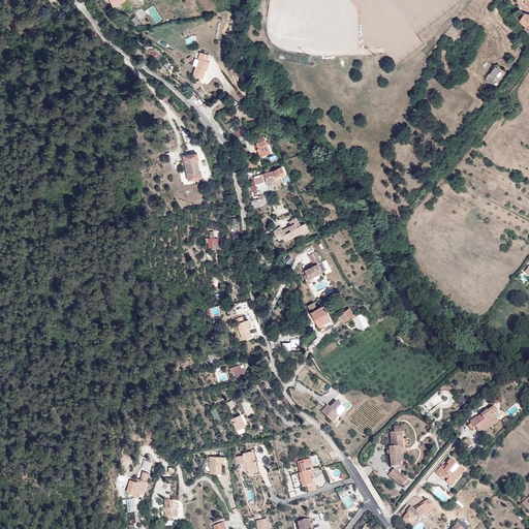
[(517,0),(516,1),(519,3),(523,8),(528,10),(528,6),(524,2),(522,0),(517,0)]
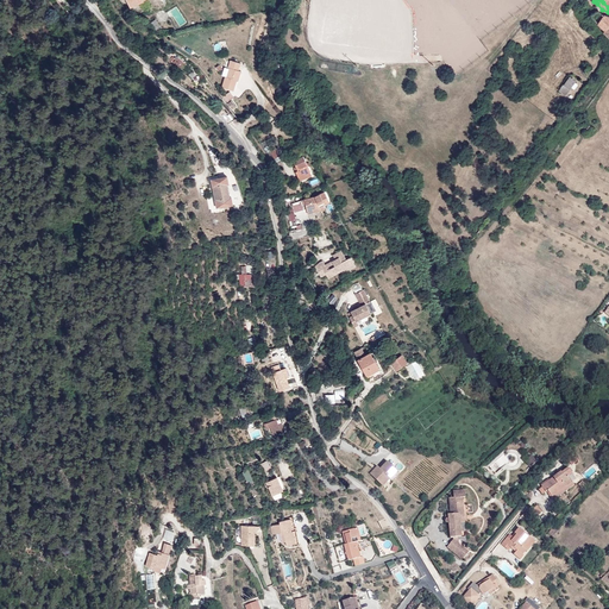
[(591,14),(598,23),(603,14),(598,11),(597,11),(591,14)]
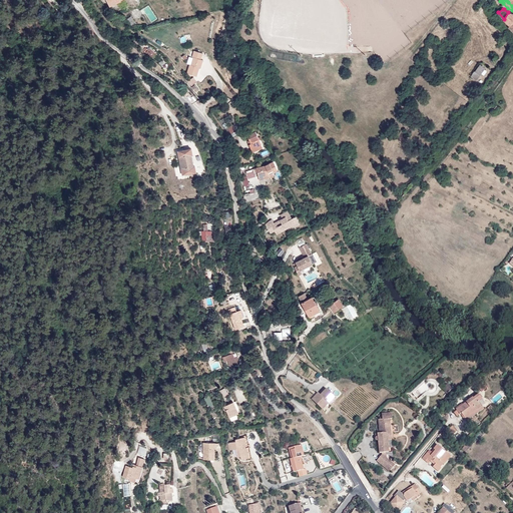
[(512,14),(508,12),(504,19),(510,26),(509,27),(512,31),(512,14)]
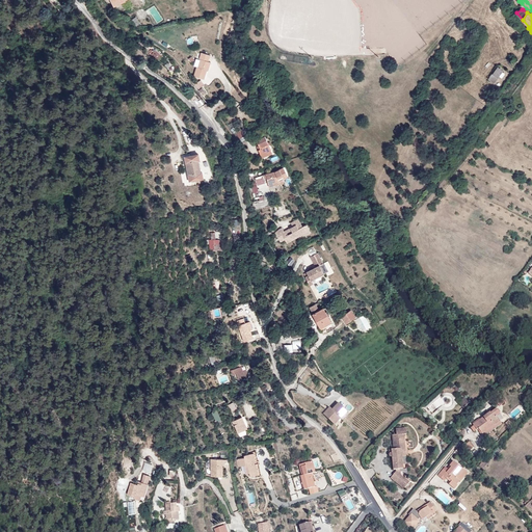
[(142,24),(136,18),(132,21),(137,27),(142,24)]
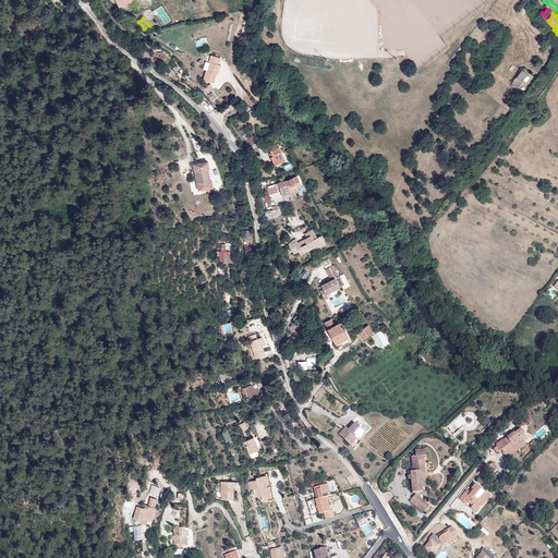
[(169,61),(161,56),(158,59),(166,65),(169,61)]
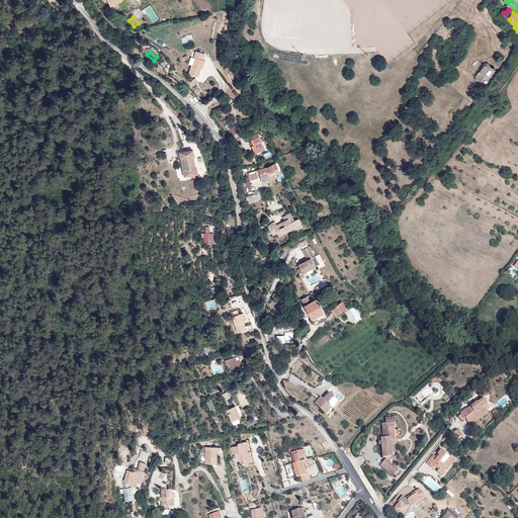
[(203,60),(205,54),(196,52),(195,58),(196,58),(193,65),(192,65),(189,75),(199,78),(201,68),(202,68),(205,60),(203,60)]
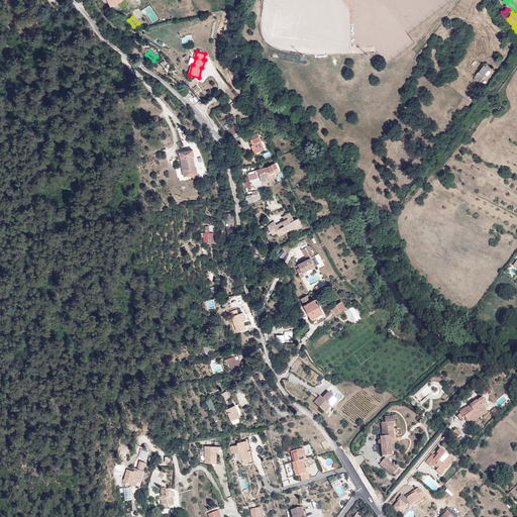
[(480,81),(489,69),(485,66),(476,77),(480,81)]
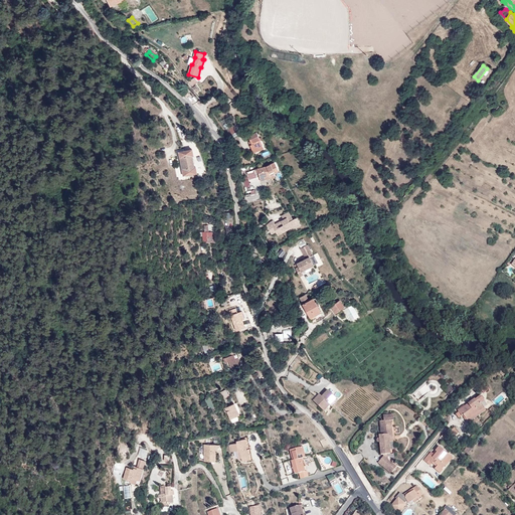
[(499,115),(503,110),(498,107),(494,112),(499,115)]
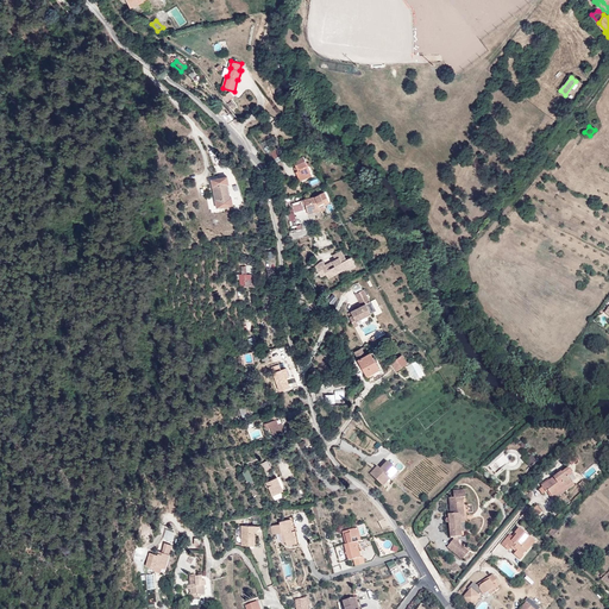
[(312,176),(303,156),(294,159),(299,170),(296,171),(300,181),(312,176)]
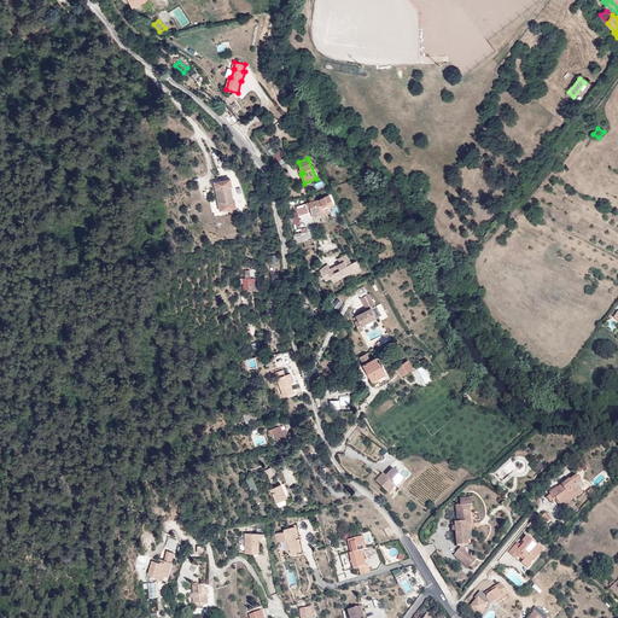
[(220,210),(237,208),(235,199),(233,200),(231,186),(232,186),(231,179),(215,182),(220,210)]
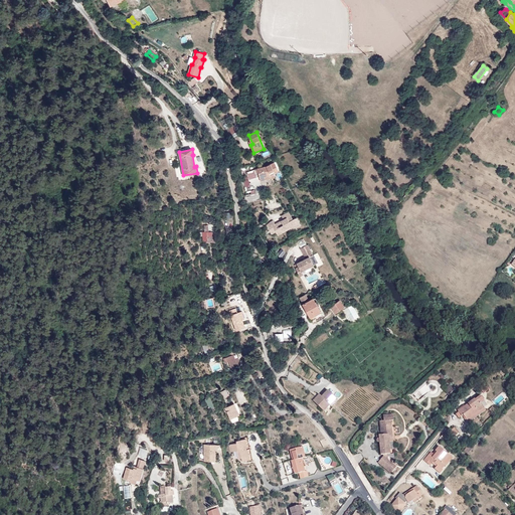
[(258,168),(260,179),(266,177),(271,176),(271,175),(279,171),(275,162),(268,165),(258,168)]
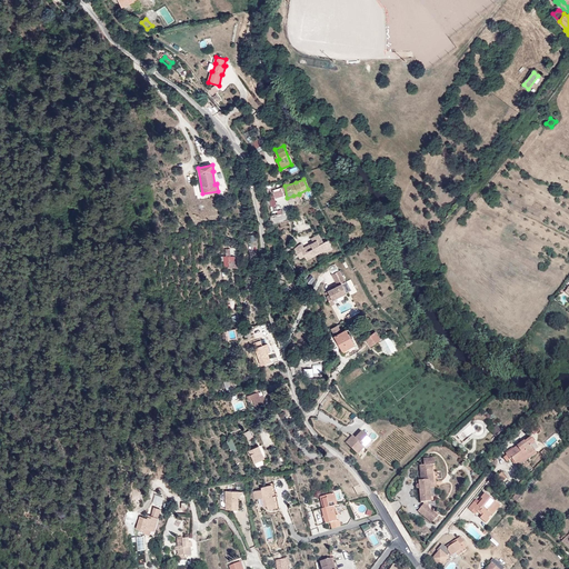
[(272,190),(275,199),(283,197),(281,188),(272,190)]
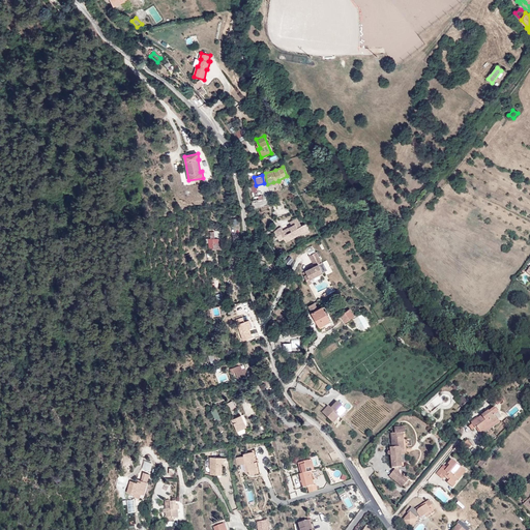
[(292,226),(289,228),(291,231),(285,234),(284,231),(282,227),(278,228),(274,232),(278,239),(283,236),(284,239),(285,241),(297,235),(297,237),(299,238),(311,232),(305,224),(301,226),(297,217),(290,222),(292,226)]
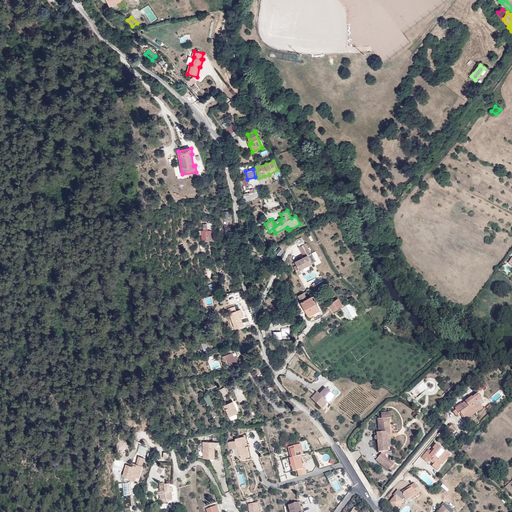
[(201,230),(201,235),(202,241),(213,241),(212,223),(207,223),(207,230),(201,230)]
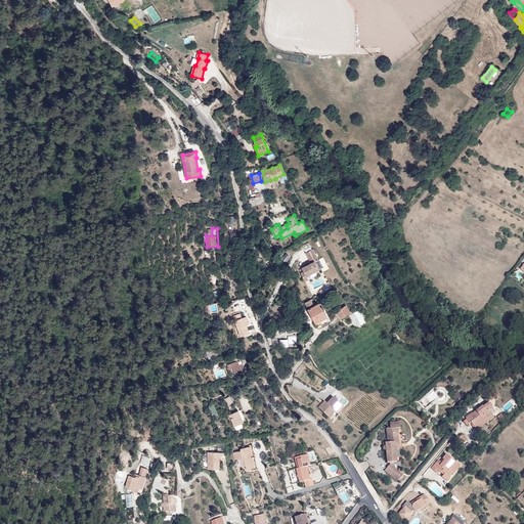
[(306,276),(319,269),(315,262),(318,260),(313,249),(305,253),(310,263),(302,267),(303,271),(300,272),(305,281),(308,279),(306,276)]
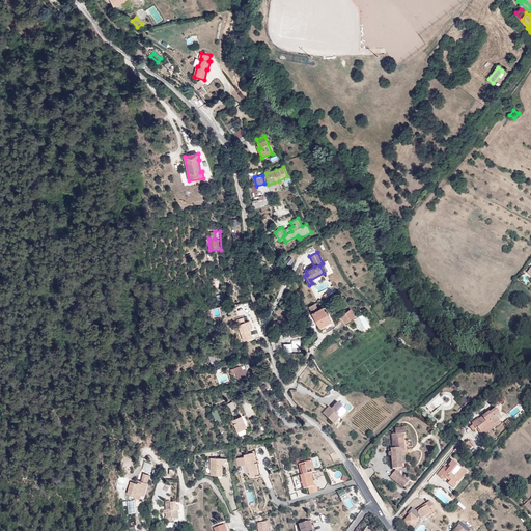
[(311,311),(318,308),(316,303),(309,306),(311,311)]
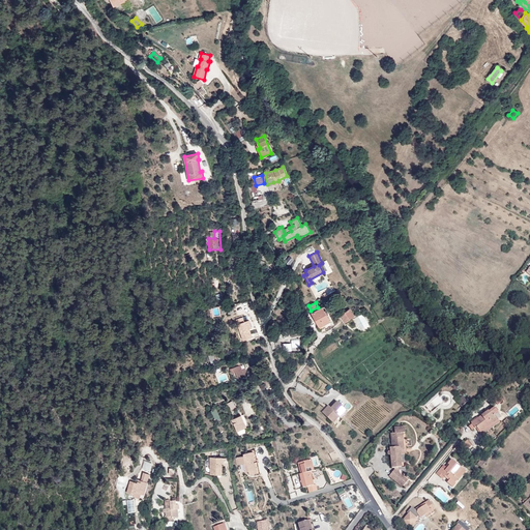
[(330,321),(322,307),(312,313),(319,327),(330,321)]
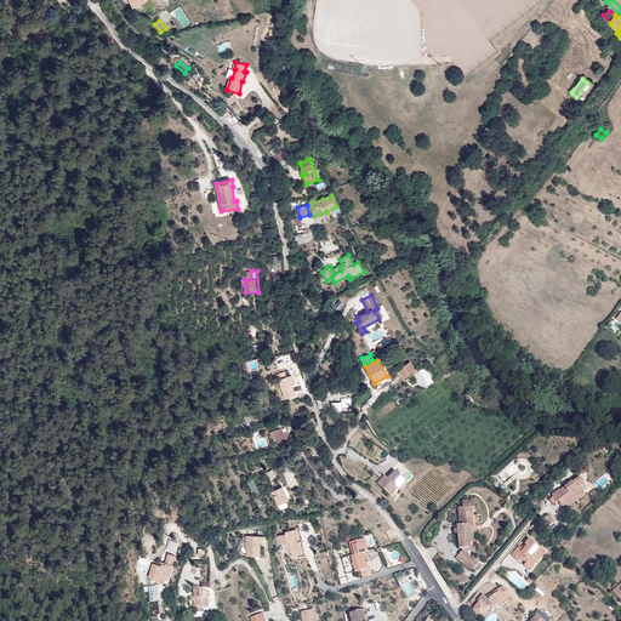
[(398,370),(404,379),(416,370),(410,362),(398,370)]
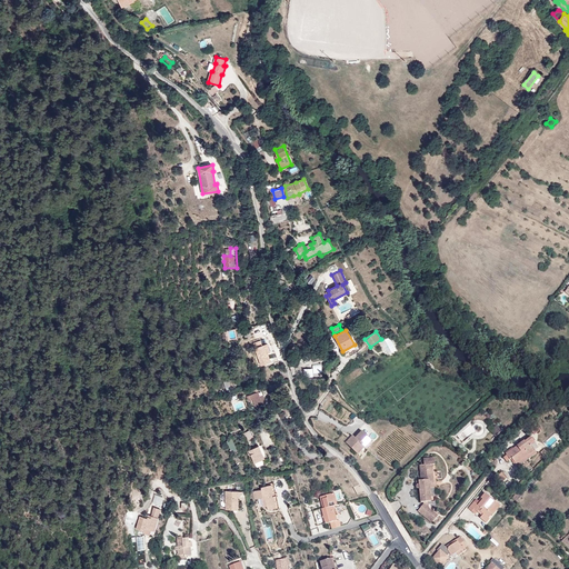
[(255,346),(260,365),(266,362),(266,365),(271,362),(268,353),(271,352),(269,345),(261,347),(260,343),(255,346)]
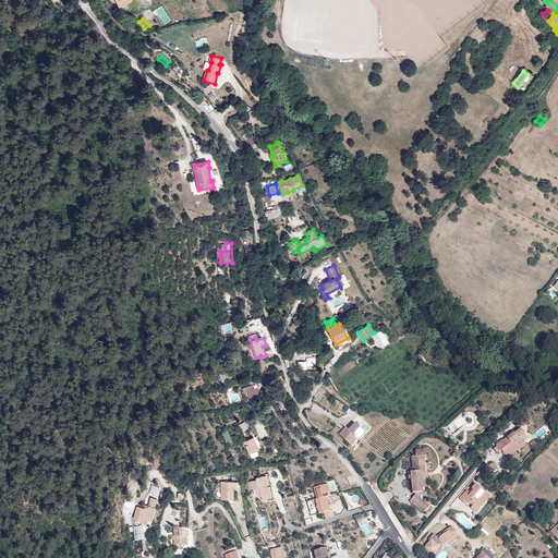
[(306,347),(307,354),(317,352),(315,346),(306,347)]
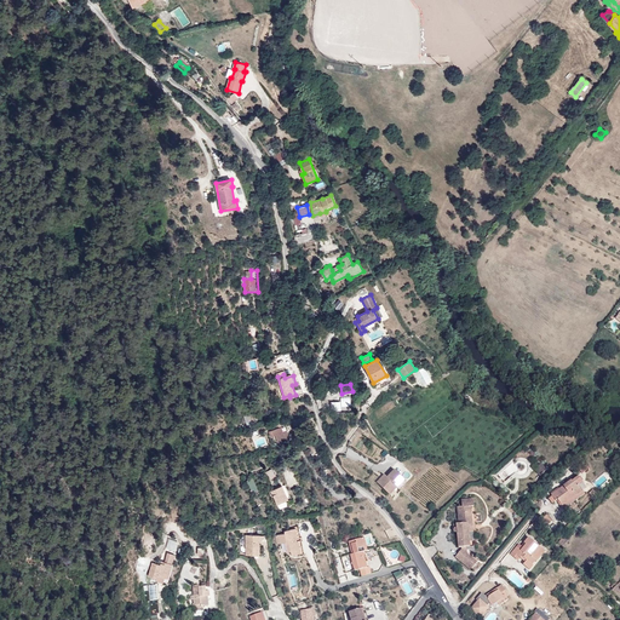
[(342,409),(342,401),(332,401),(333,411),(342,409)]
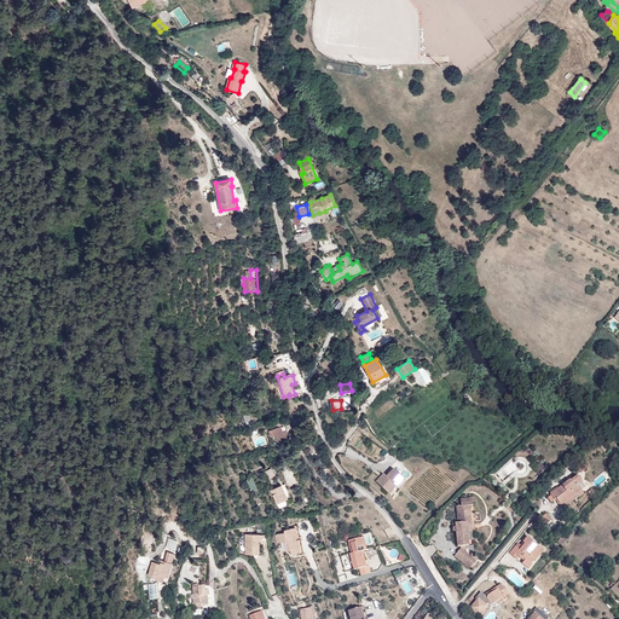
[(256,418),(255,414),(250,415),(250,414),(244,416),(247,422),(244,423),(246,427),(250,426),(249,422),(252,421),(252,420),(256,418)]
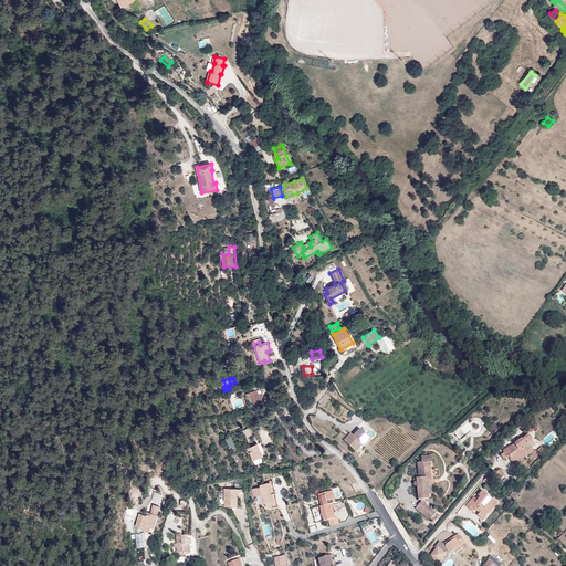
[(262,401),(259,395),(257,390),(245,394),(248,399),(251,397),(254,405),(262,401)]
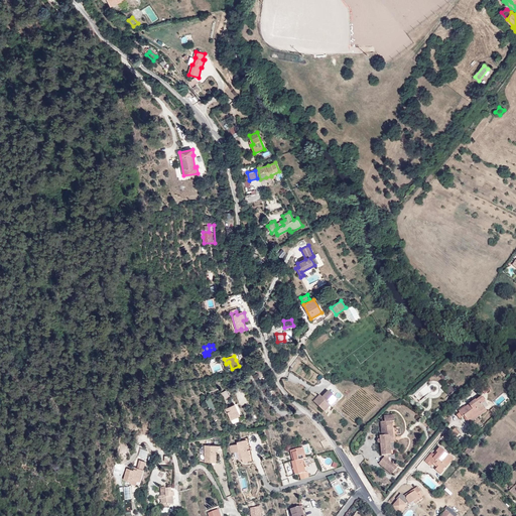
[(228,397),(230,396),(227,391),(222,395),(225,399),(226,399),(227,400),(229,398),(228,397)]
